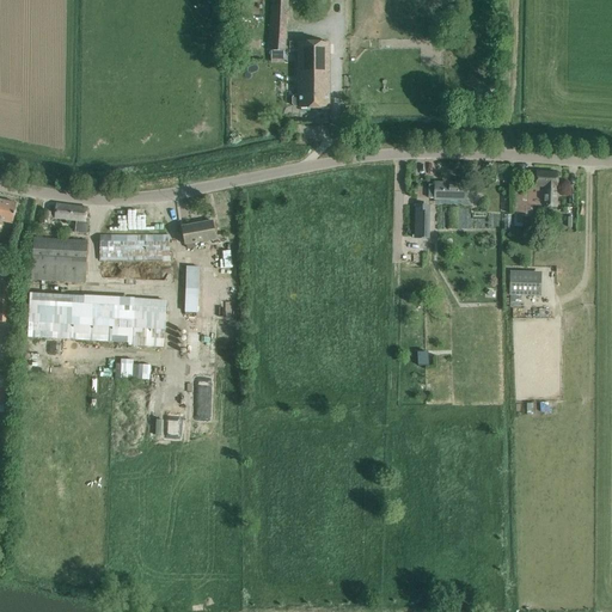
[(285,51),(288,1),(270,0),(267,50),(285,51)]
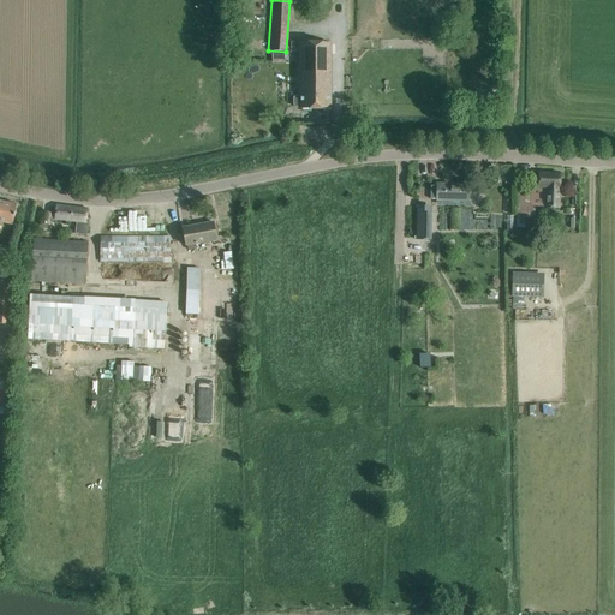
[(300,109),(330,108),(330,41),(299,42),(300,96),(296,96),(293,99),(293,105),(297,107),(300,107),(300,109)]
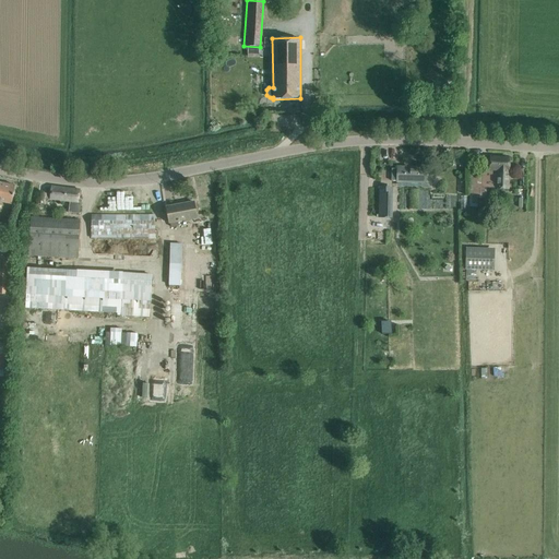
[(471,176),(470,206),(477,206),(477,198),(480,198),(480,195),(487,195),(487,187),(497,188),(508,188),(509,169),(510,158),(490,157),(490,168),(490,169),(483,169),(483,176),(471,176)]
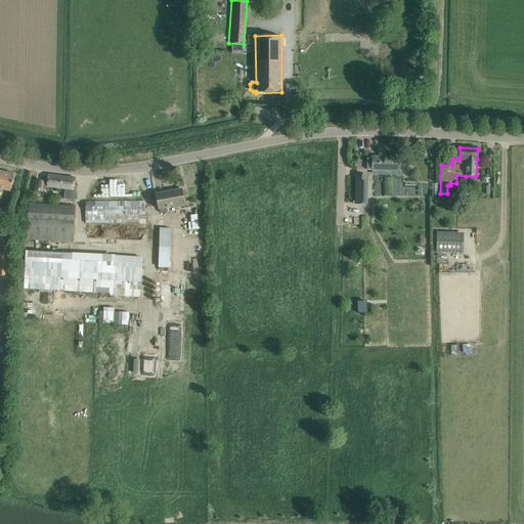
[(366,170),(373,170),(373,171),(399,172),(399,158),(373,157),(373,159),(367,158),(366,170)]
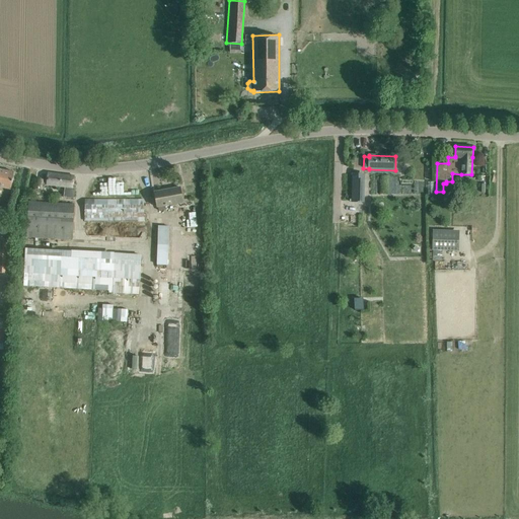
[(0,187),(11,190),(12,182),(14,172),(0,169),(0,187)]
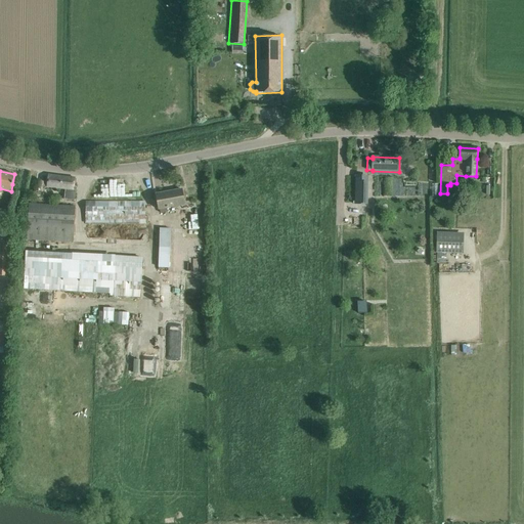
[(36,180),(35,190),(42,191),(43,186),(66,189),(64,200),(74,201),(76,189),(74,189),(75,184),(75,178),(48,175),(47,182),(36,180)]
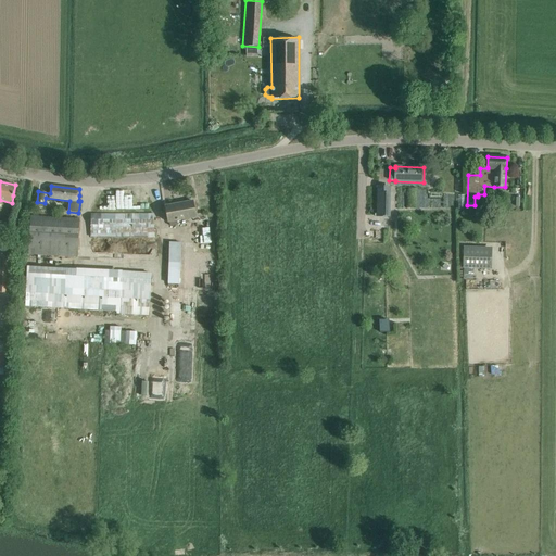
[(387,187),(378,187),(377,216),(387,217),(387,187)]
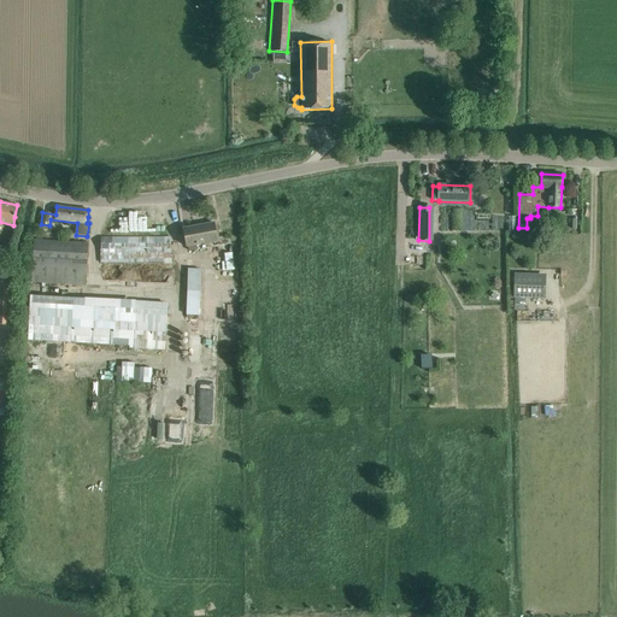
[(111,216),(111,233),(163,233),(163,219),(154,219),(154,216),(111,216)]
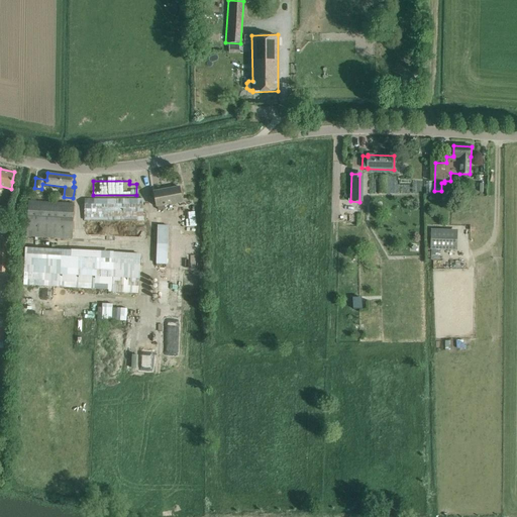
[(154,191),(156,201),(158,210),(166,209),(165,205),(182,201),(180,187),(154,191)]
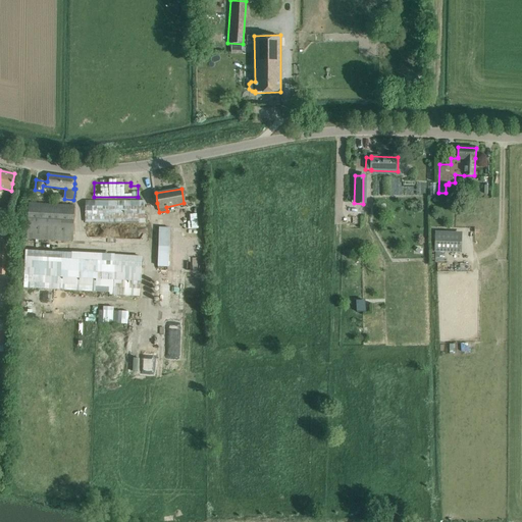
[(86,201),(86,222),(139,221),(139,223),(145,223),(145,221),(144,201),(86,201)]
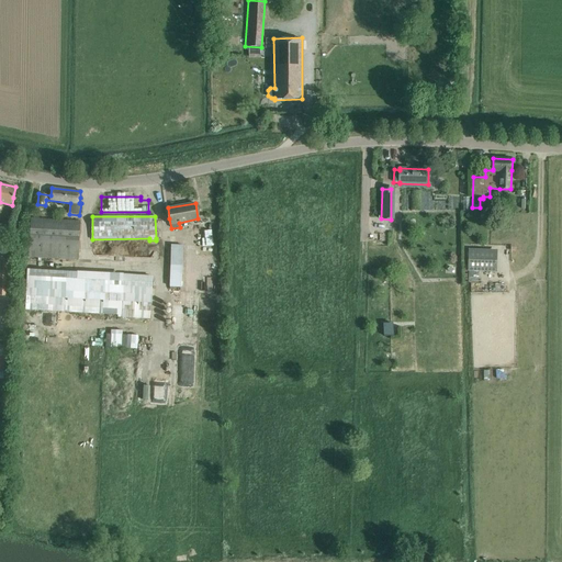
[(29,257),(79,260),(81,221),(31,217),(29,257)]
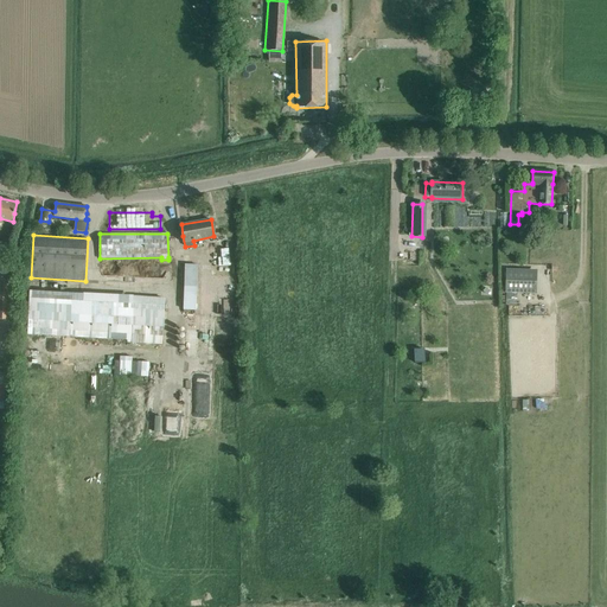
[(17,238),(13,259),(23,260),(25,242),(25,241),(17,238)]
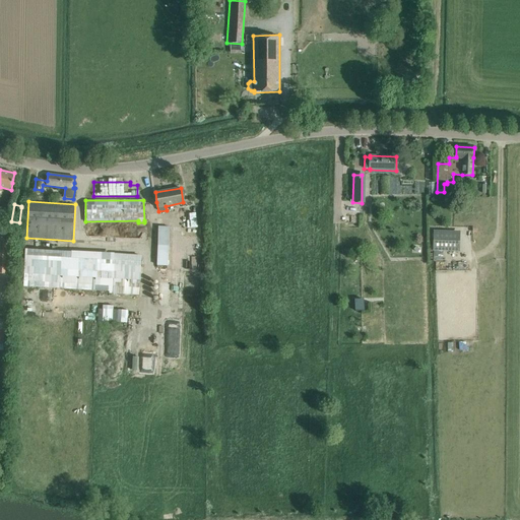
[(157,226),(156,266),(168,266),(169,226),(157,226)]
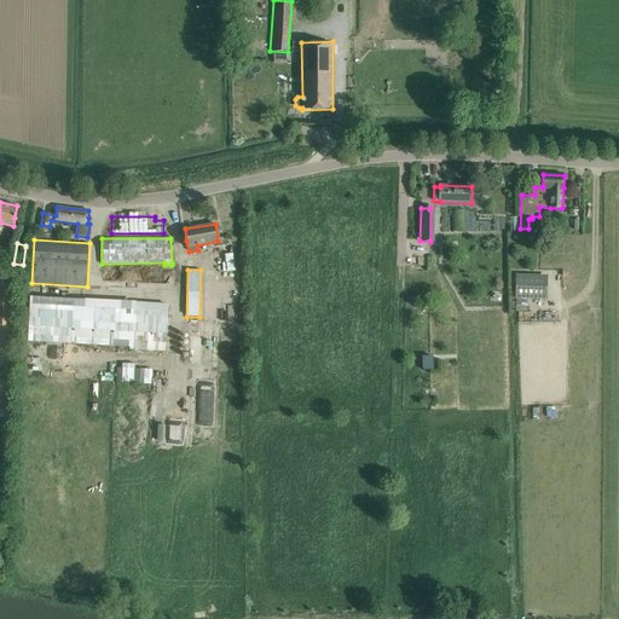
[(527,298),(548,299),(548,275),(516,273),(515,298),(515,311),(527,311),(527,298)]
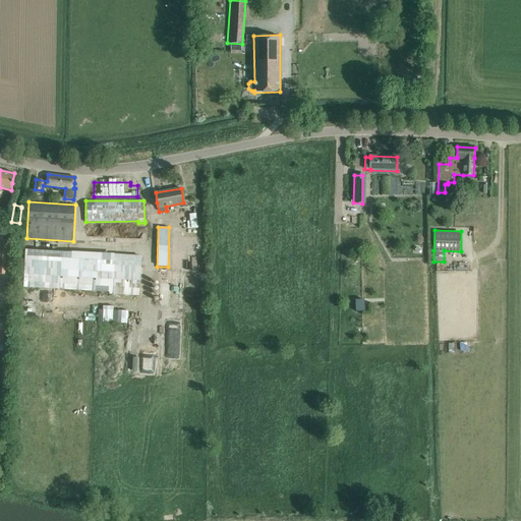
[(0,239),(0,274),(10,275),(11,240),(0,239)]
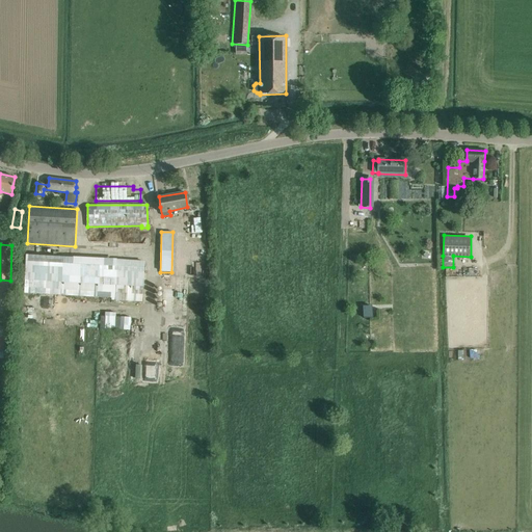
[(111,298),(111,300),(141,302),(144,264),(27,255),(24,292),(111,298)]
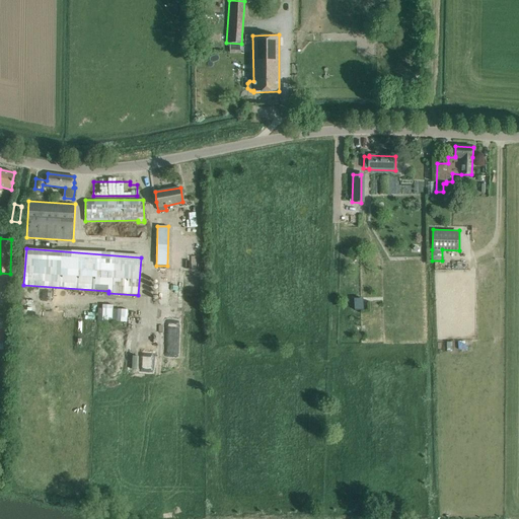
[(172,282),(172,296),(182,297),(183,272),(165,271),(164,282),(172,282)]
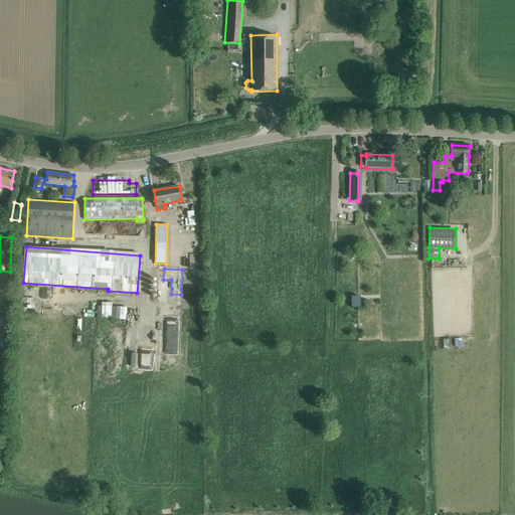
[(101,307),(97,306),(97,319),(126,320),(126,308),(112,307),(113,303),(102,302),(101,307)]
